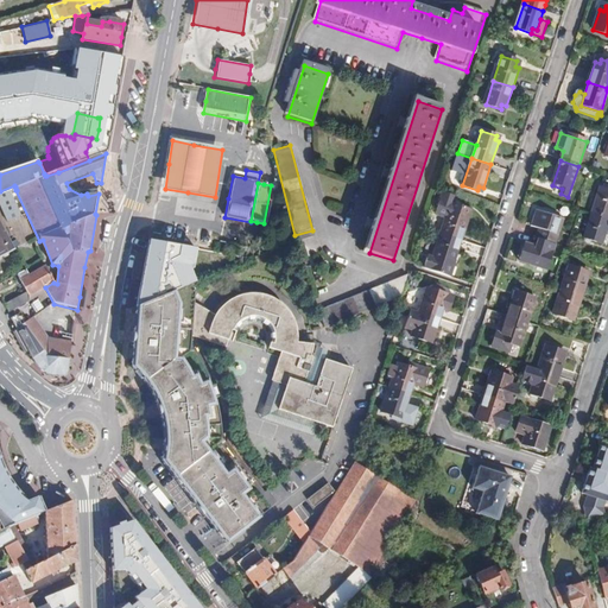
[(590,214),(607,219),(607,191),(599,189),(590,214)]
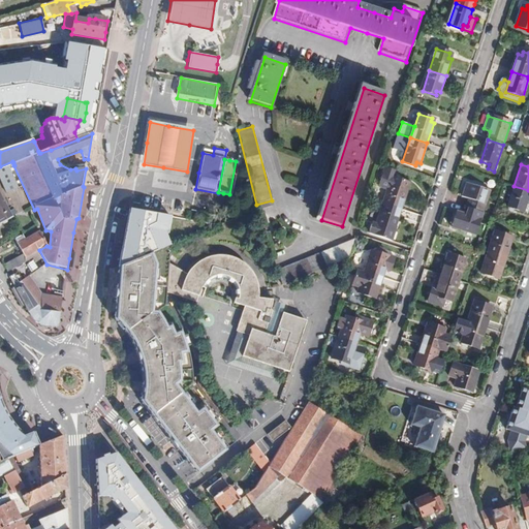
[(384,204),(402,209),(407,191),(403,190),(404,187),(392,183),(384,204)]
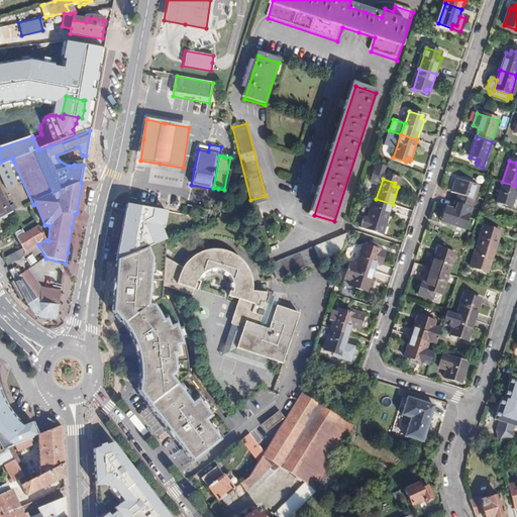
[(458,197),(455,204),(472,209),(478,188),(455,181),(451,194),(458,197)]
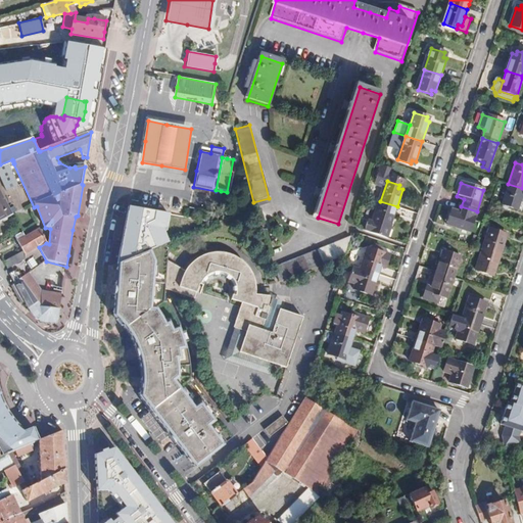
[(517,210),(522,190),(522,188),(508,184),(501,205),(517,210)]
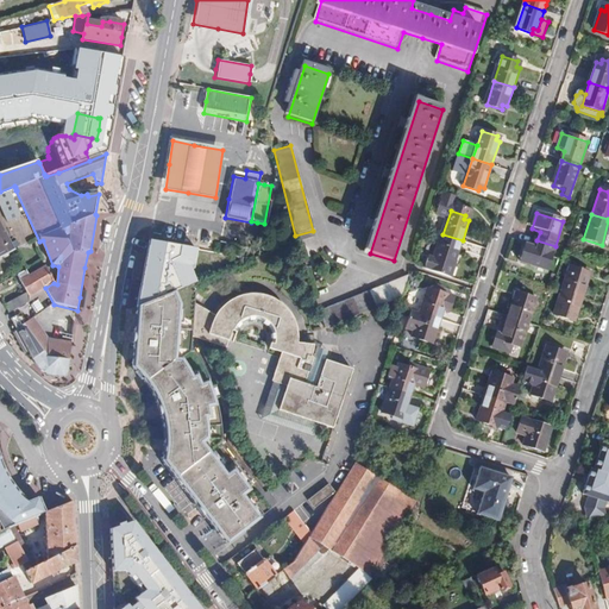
[(0,261),(17,252),(0,223),(0,261)]
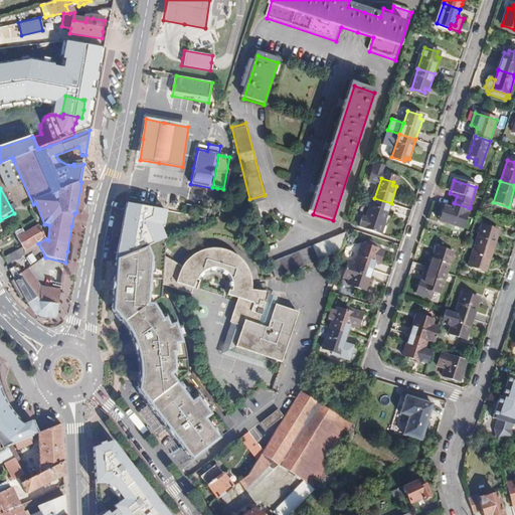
[(385,219),(391,203),(374,198),(368,218),(380,222),(382,218),(385,219)]
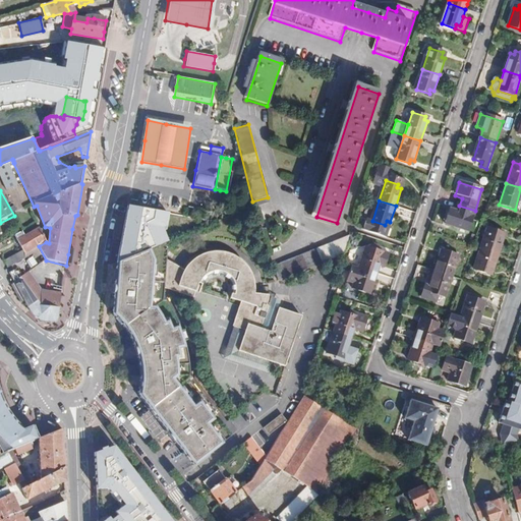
[(475,211),(459,206),(453,226),(468,231),(475,211)]
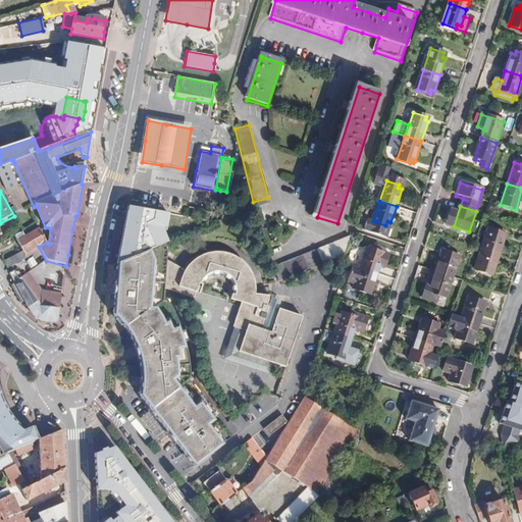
[(172,228),(175,213),(140,208),(138,223),(123,220),(120,241),(147,245),(148,232),(158,235),(159,226),(172,228)]
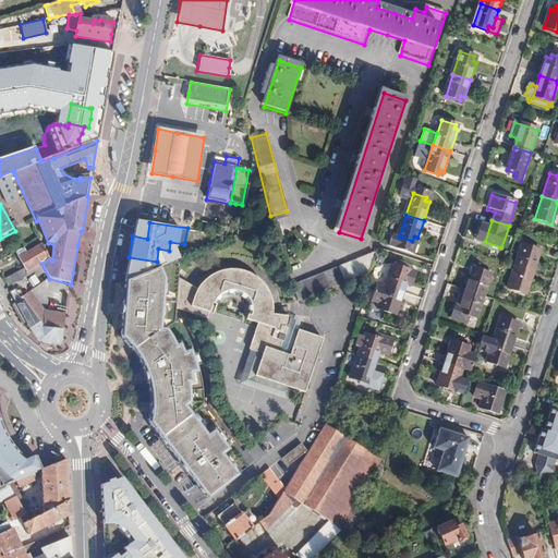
[(27,271),(41,264),(49,259),(50,256),(44,245),(27,253),(24,249),(17,252),(22,261),(26,269),(27,271)]
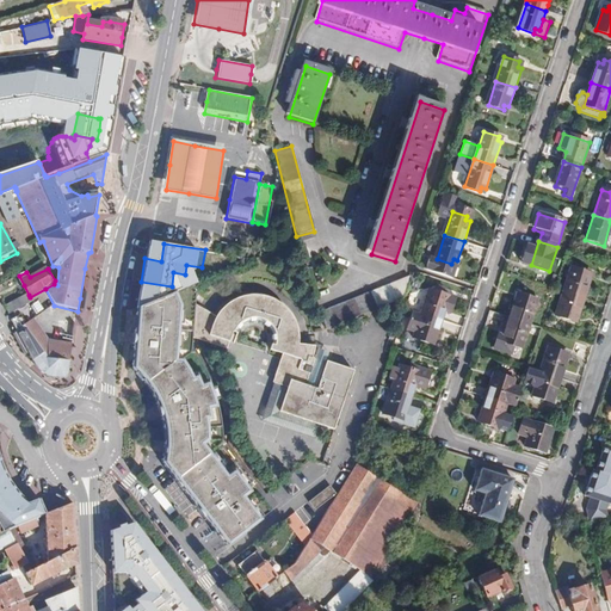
[(563,294),(584,300),(590,281),(585,278),(587,275),(572,269),(563,294)]
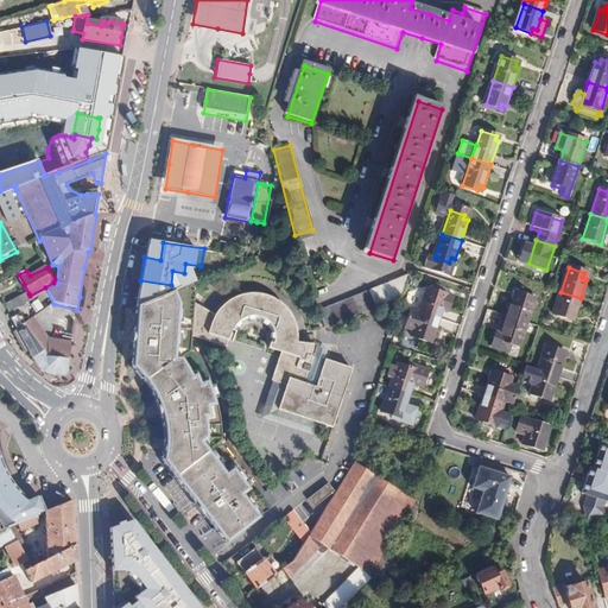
[(400,301),(409,276),(320,309),(324,329),(400,301)]
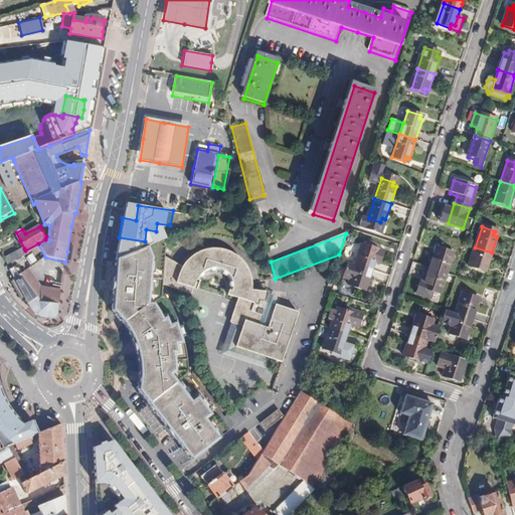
[(162,293),(163,288),(164,256),(166,241),(117,261),(114,311),(118,314),(123,318),(126,324),(131,330),(134,337),(138,347),(140,357),(140,372),(141,380),(140,387),(166,423),(186,448),(189,446),(196,455),(227,432),(226,431),(184,376),(186,373),(181,349),(170,316),(161,297),(159,297),(159,294),(162,293)]
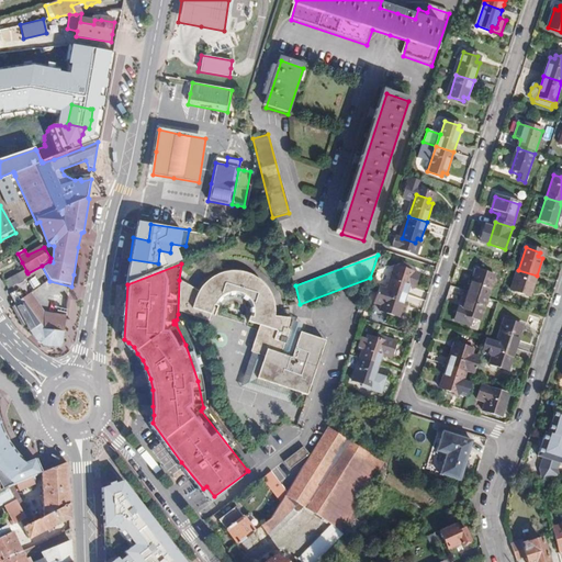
[(396,267),(395,268),(411,272),(409,277),(413,278),(409,287),(416,289),(420,274),(412,271),(411,267),(403,265),(398,268),(396,267)]
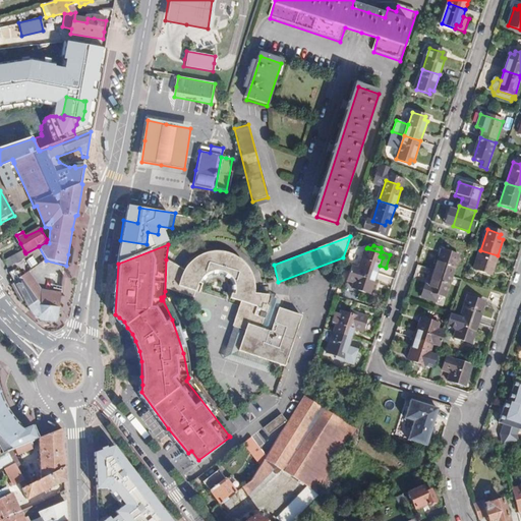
[(360,269),(378,274),(380,266),(383,257),(380,256),(381,252),(366,248),(360,269)]
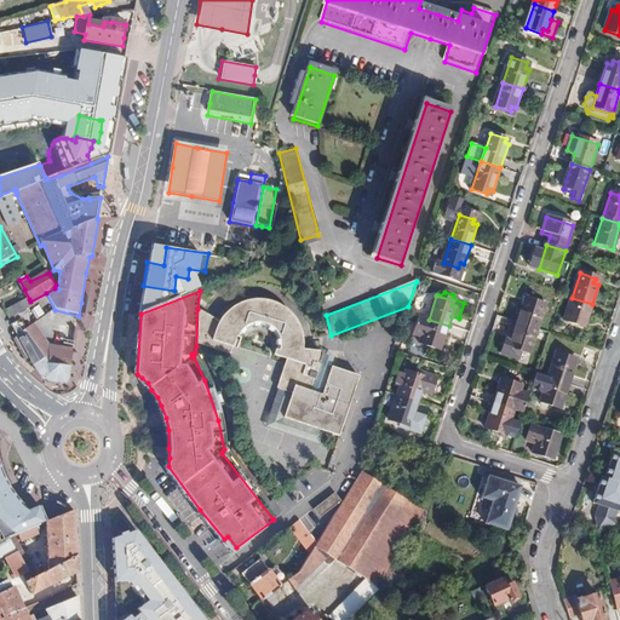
[(202,311),(197,309),(196,346),(225,356),(228,350),(231,351),(237,339),(240,336),(242,332),(246,329),(253,328),(260,331),(265,333),(269,338),(271,342),(271,345),(269,355),(281,360),(273,390),(274,390),(288,395),(279,419),(321,434),(328,437),(333,438),(334,438),(355,378),(327,369),(316,366),(313,365),(316,354),(302,351),(302,349),(302,344),(299,333),(298,328),(293,321),(288,314),(285,310),(274,303),(267,300),(260,299),(254,298),(245,299),(234,303),(229,305),(219,313),(216,316),(202,311)]
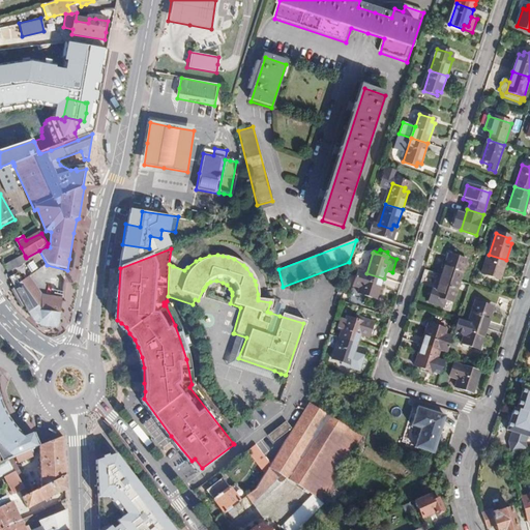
[(501,276),(506,260),(489,255),(482,274),(495,278),(497,275),(501,276)]
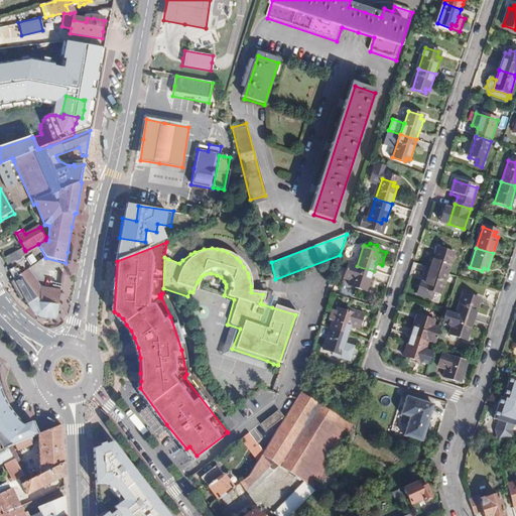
[(24,249),(4,259),(8,267),(13,264),(25,258),(25,251),(24,249)]
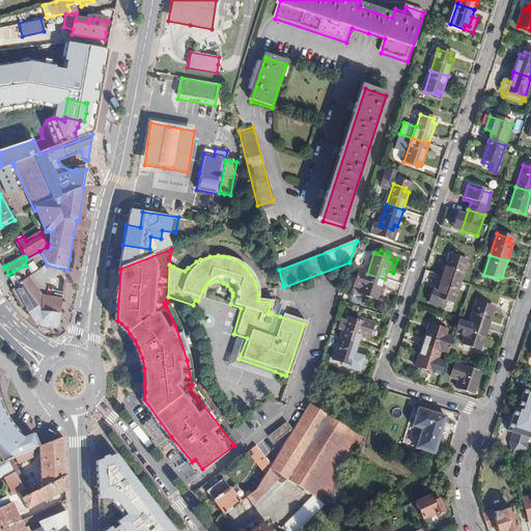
[(449,259),(443,278),(459,283),(467,261),(453,257),(452,260),(449,259)]
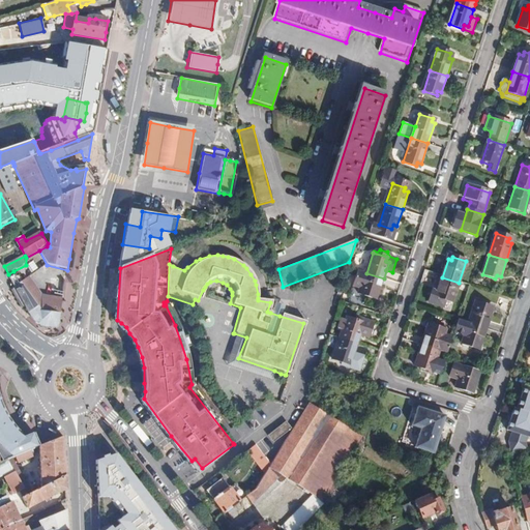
[(120,268),(117,270),(114,290),(112,322),(117,328),(123,335),(129,345),(136,362),(138,374),(138,384),(138,393),(139,402),(183,462),(188,469),(193,474),(202,468),(195,459),(192,461),(171,436),(144,399),(145,391),(144,383),(144,367),(142,357),(138,347),(135,340),(129,333),(126,327),(121,323),(117,320),(120,268)]
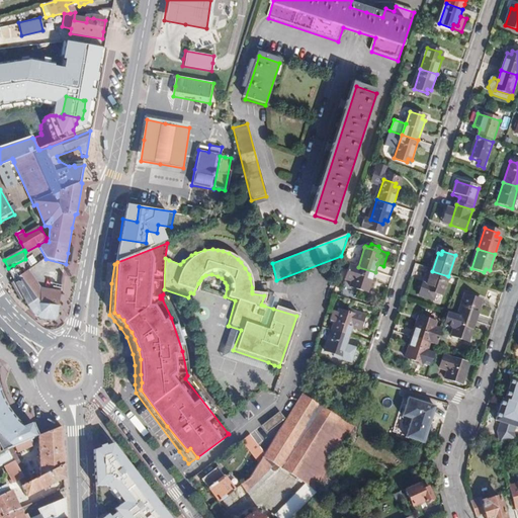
[(353,282),(358,267),(350,264),(345,280),(353,282)]
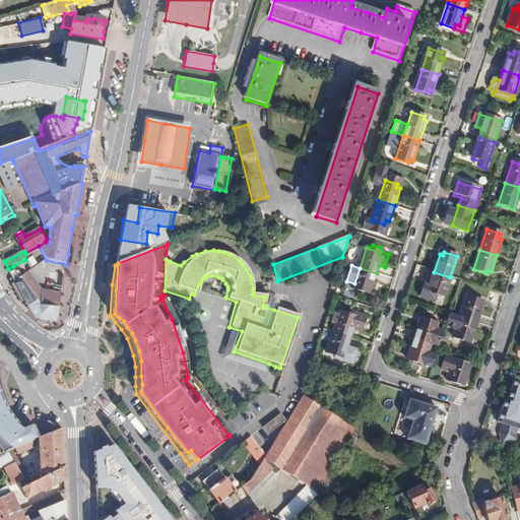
[(371,289),(377,273),(360,268),(354,283),(352,287),(361,290),(366,291),(367,288),(371,289)]
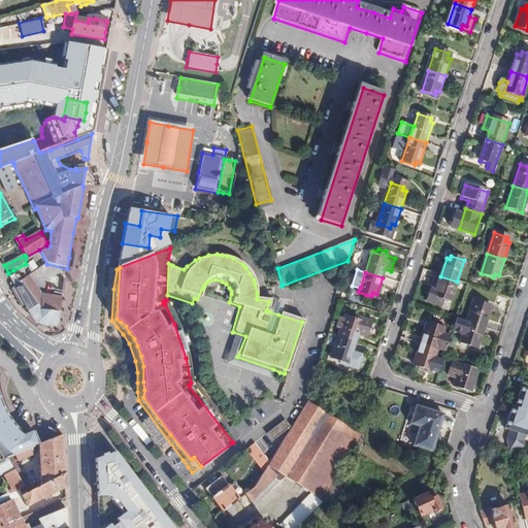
[(59,321),(61,312),(41,310),(38,305),(39,304),(24,285),(22,286),(15,274),(10,277),(14,287),(25,305),(28,310),(37,323),(44,326),(56,327),(59,325),(59,321)]
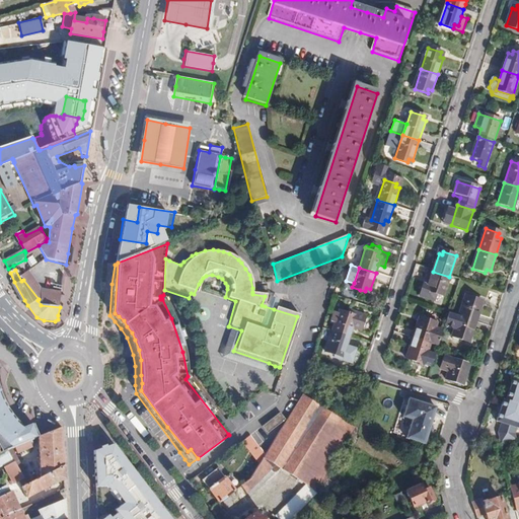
[(61,300),(62,293),(42,290),(28,272),(21,277),(23,280),(39,299),(38,300),(41,305),(60,307),(61,300)]
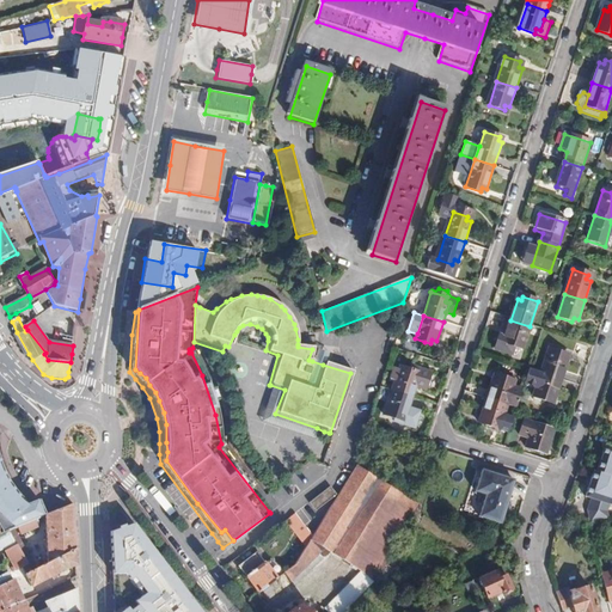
[(530,326),(510,320),(505,338),(508,340),(507,344),(522,349),(530,326)]
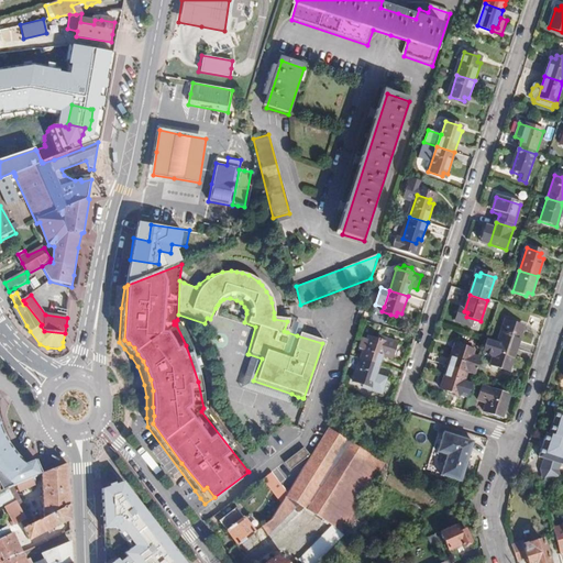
[(382,311),(384,307),(375,305),(374,309),(378,311),(375,321),(387,326),(390,315),(382,311)]
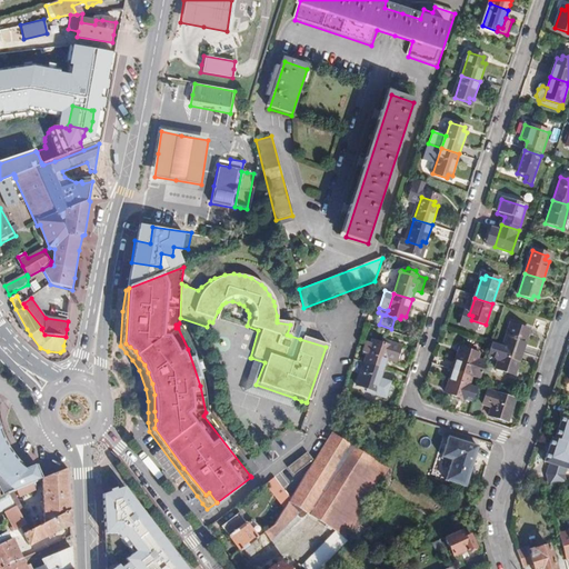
[(27,329),(16,309),(12,311),(23,331),(27,329)]
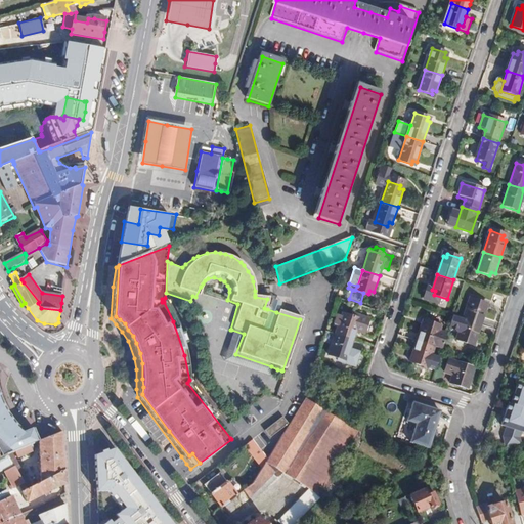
[(270,299),(267,309),(276,312),(280,302),(274,301),(270,299)]
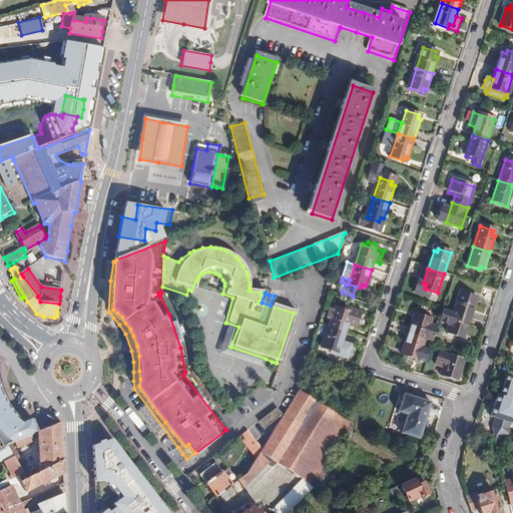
[(453,314),(470,320),(475,303),(472,301),(473,298),(460,294),(453,314)]
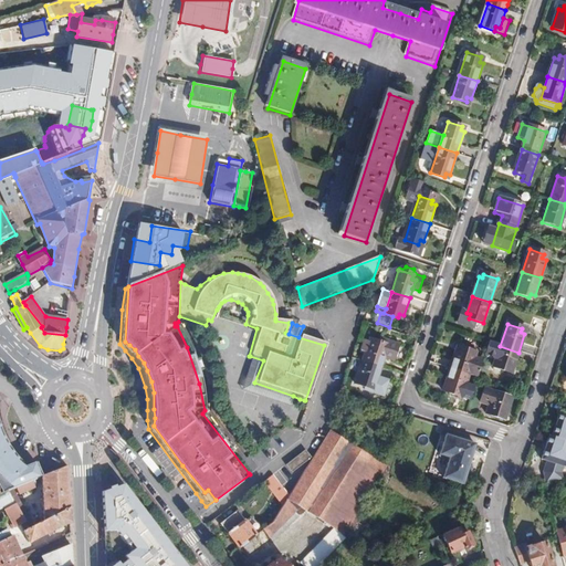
[(364,363),(381,368),(385,359),(394,363),(394,360),(396,360),(400,347),(380,341),(379,344),(370,339),(369,343),(366,342),(363,352),(366,354),(364,363)]
